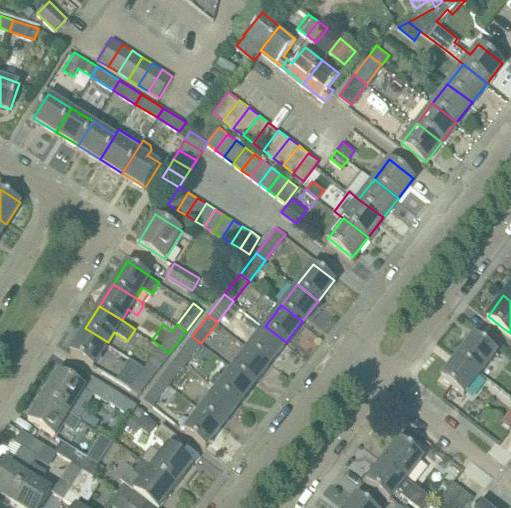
[(265,326),(249,346),(270,363),(286,342),(265,326)]
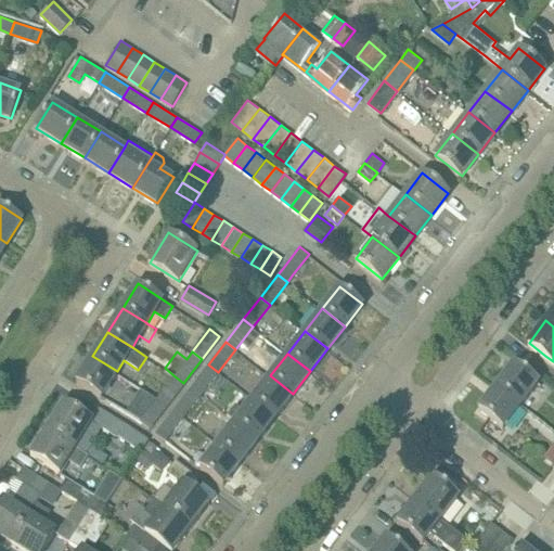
[(117,371),(92,356),(77,381),(102,396),(110,384),(118,389),(126,376),(117,371)]
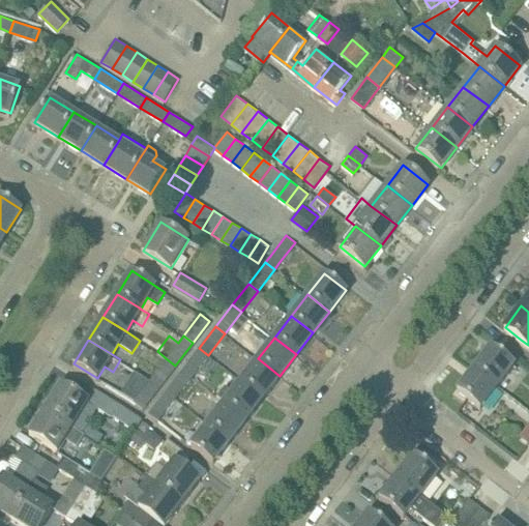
[(491,345),(474,367),(497,385),(515,362),(491,345)]
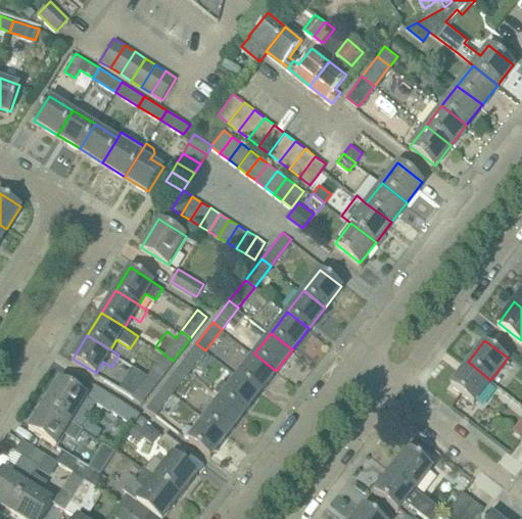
[(196,343),(180,365),(189,371),(189,372),(205,350),(196,343)]
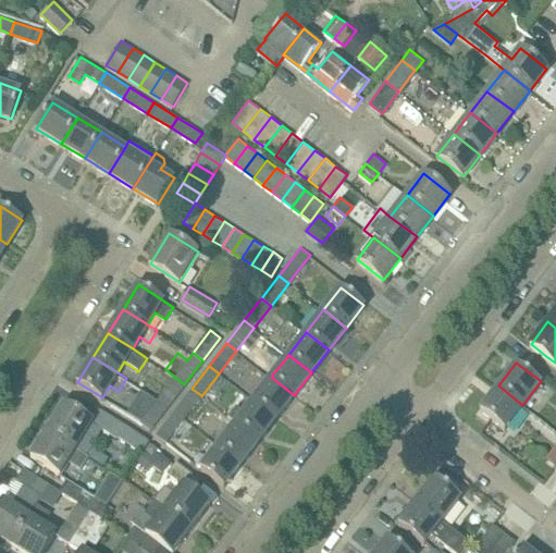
[(174,377),(158,398),(168,406),(184,384),(174,377)]
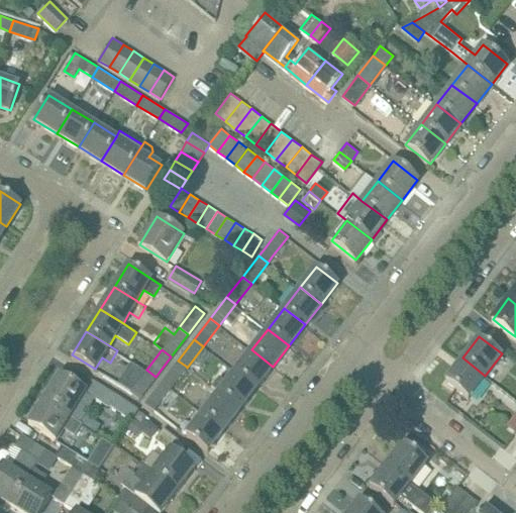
[(251,349),(235,371),(256,388),(273,367),(251,349)]
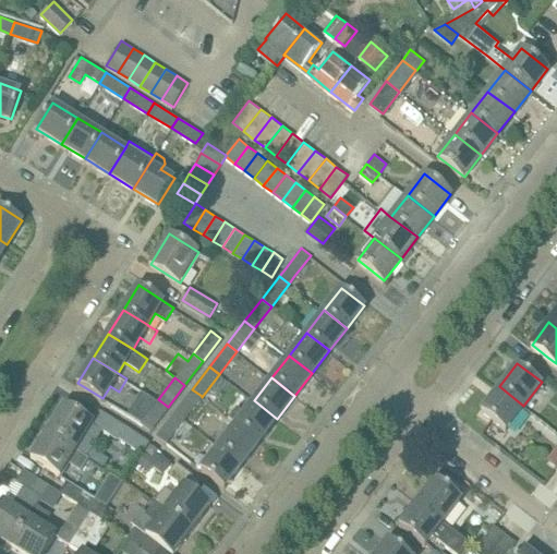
[(523,406),(499,386),(482,409),(506,429),(523,406)]
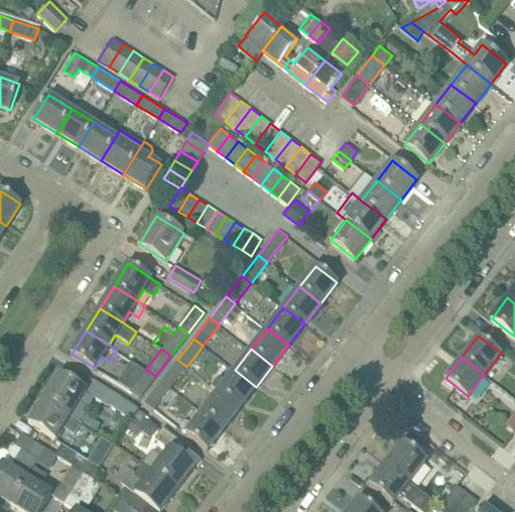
[(170,387),(186,366),(177,360),(161,380),(170,387)]
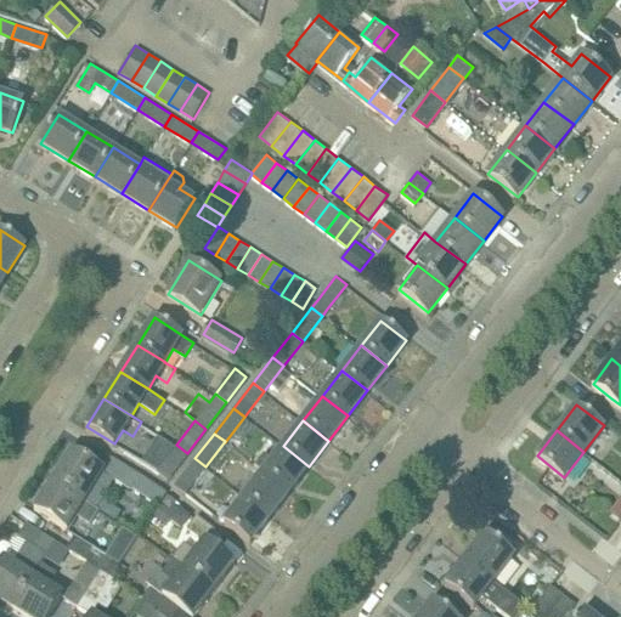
[(187,453),(176,445),(157,469),(168,477),(187,453)]
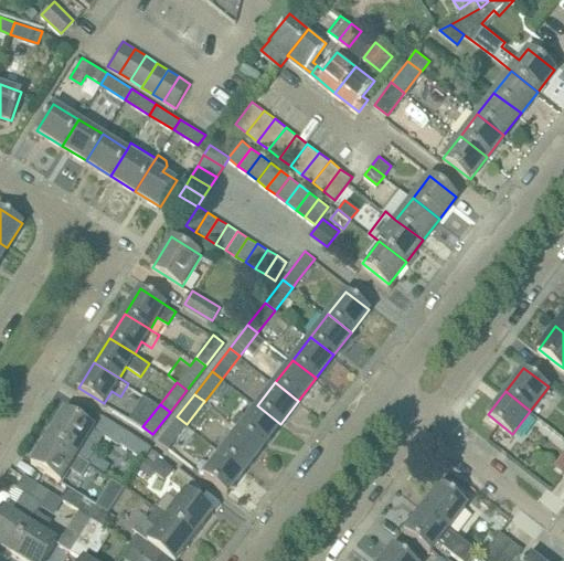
[(240,429),(263,446),(280,424),(257,405),(248,416),(240,410),(231,421),(240,429)]
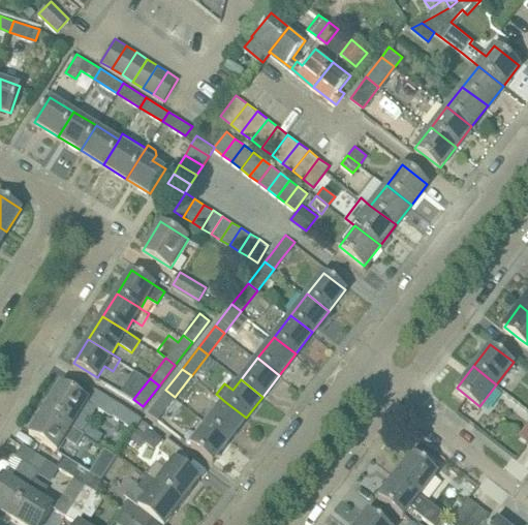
[(60,382),(44,407),(72,425),(88,400),(60,382)]
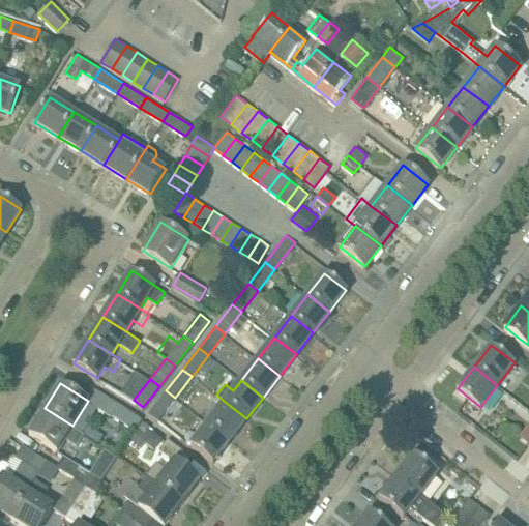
[(175,398),(166,390),(150,412),(159,419),(170,405),(177,410),(182,403),(175,398)]
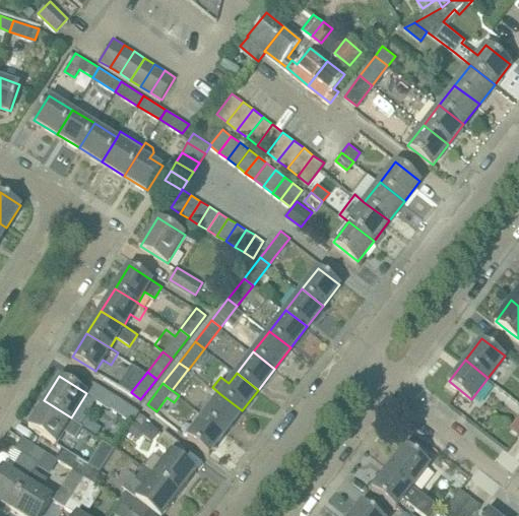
[(126,416),(117,431),(115,430),(109,439),(117,445),(140,410),(118,395),(117,395),(99,384),(90,395),(110,407),(111,406),(126,416)]
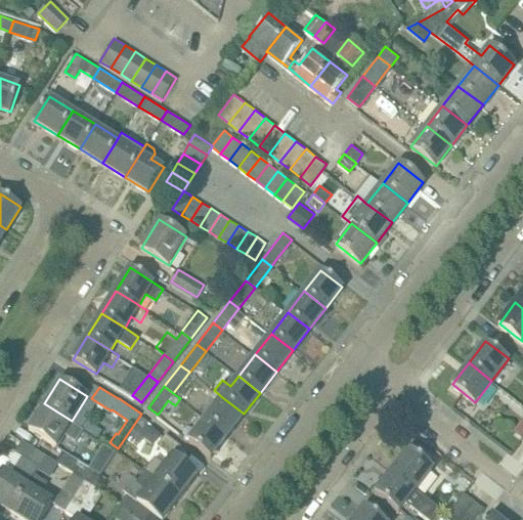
[(222,397),(206,419),(227,435),(244,414),(222,397)]
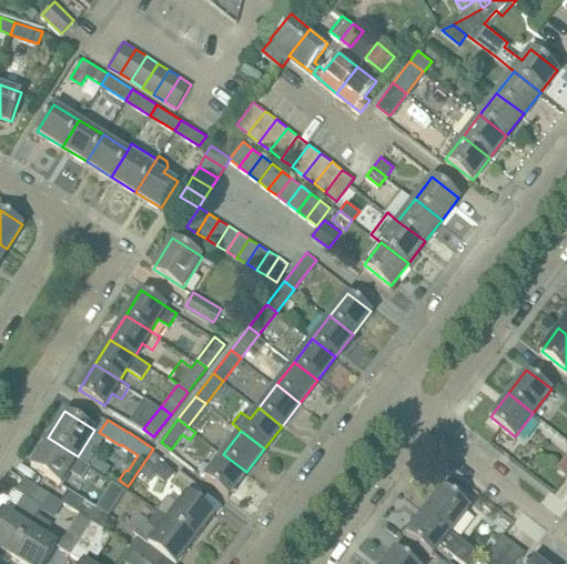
[(78,456),(48,437),(31,464),(61,483),(71,467),(82,474),(89,463),(78,456)]
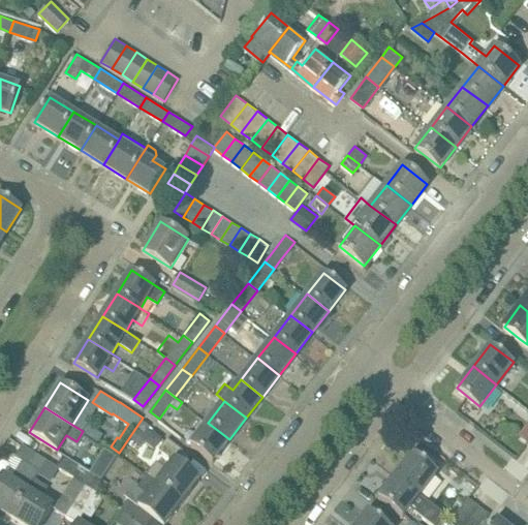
[(144,420),(138,427),(145,432),(149,427),(148,427),(150,425),(144,420)]
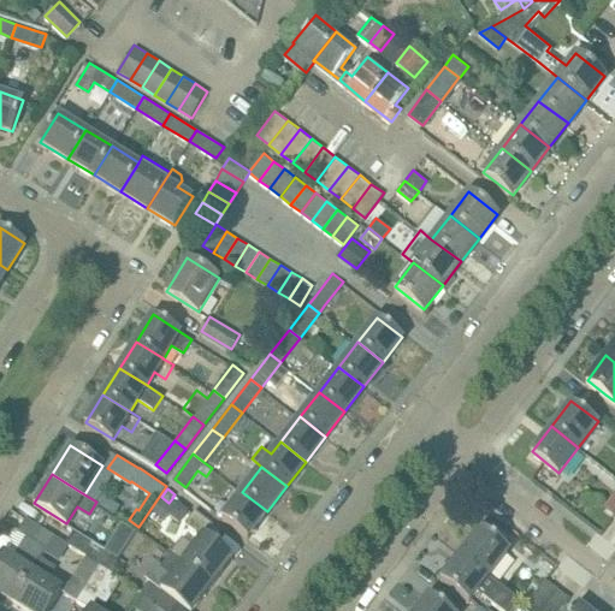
[(267,511),(242,492),(223,516),(248,537),(267,511)]
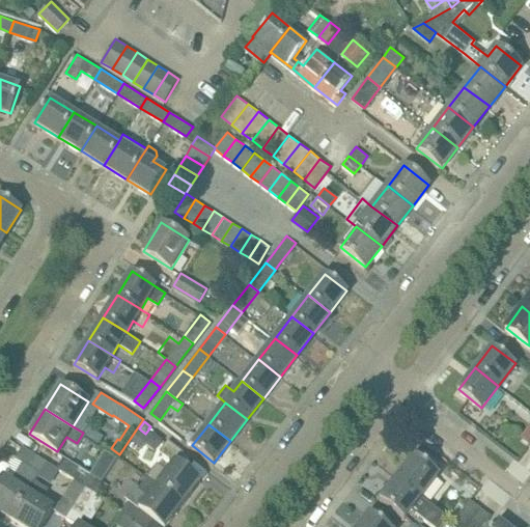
[(142,445),(143,444),(139,441),(145,434),(139,428),(132,438),(142,445)]
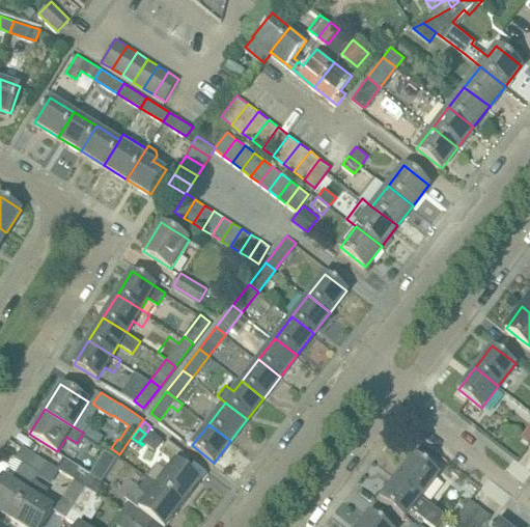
[(139,441),(143,444),(145,441),(155,448),(162,439),(149,428),(145,434),(139,441)]
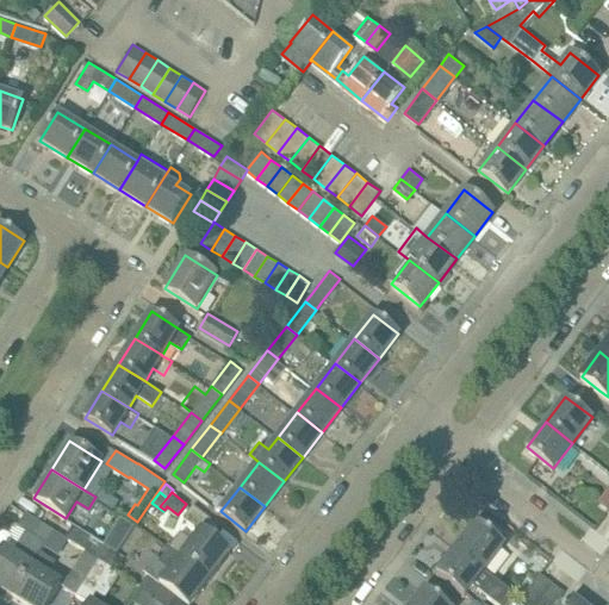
[(181,530),(168,546),(210,578),(231,552),(210,535),(219,523),(193,504),(184,516),(200,529),(192,538),(181,530)]
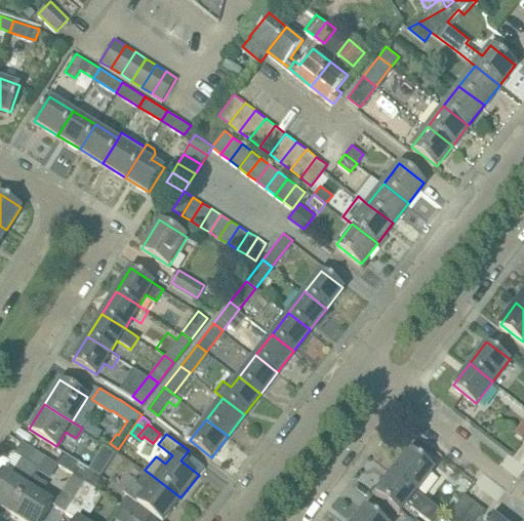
[(0,506),(11,513),(35,474),(36,474),(34,473),(45,454),(23,440),(15,451),(26,457),(13,476),(4,470),(0,475),(0,506)]
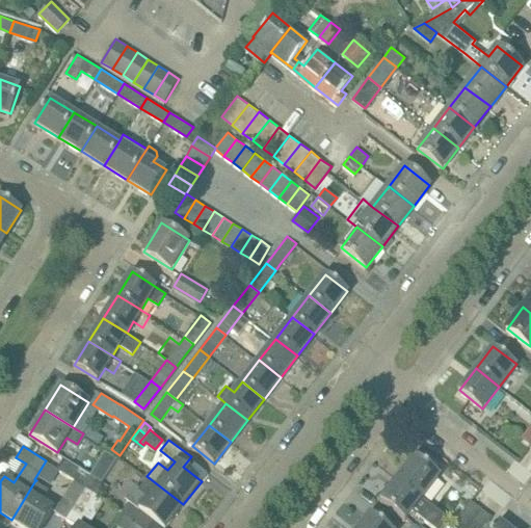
[(75,479),(86,486),(101,496),(109,483),(64,455),(56,467),(75,479)]
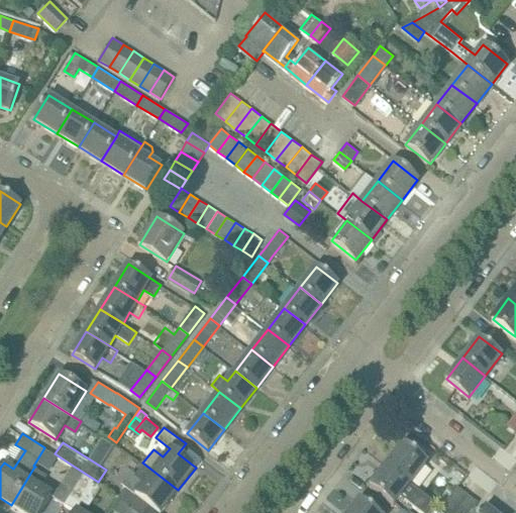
[(403,442),(387,464),(411,482),(427,460),(403,442)]
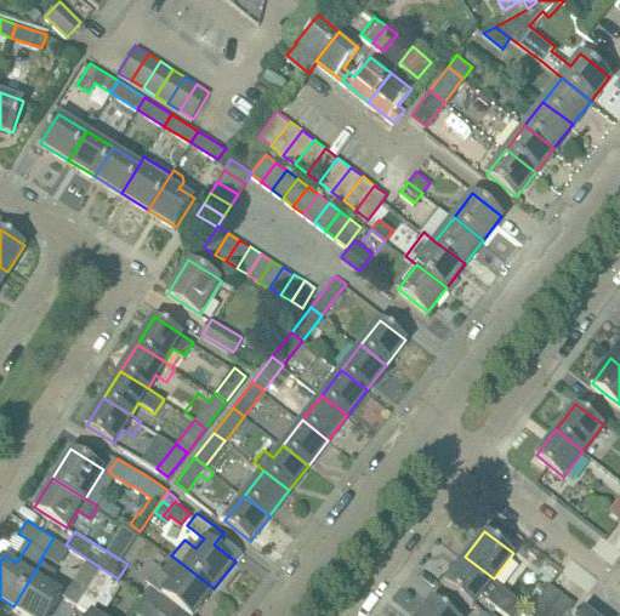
[(549,585),(550,582),(556,575),(519,547),(512,557),(549,585)]
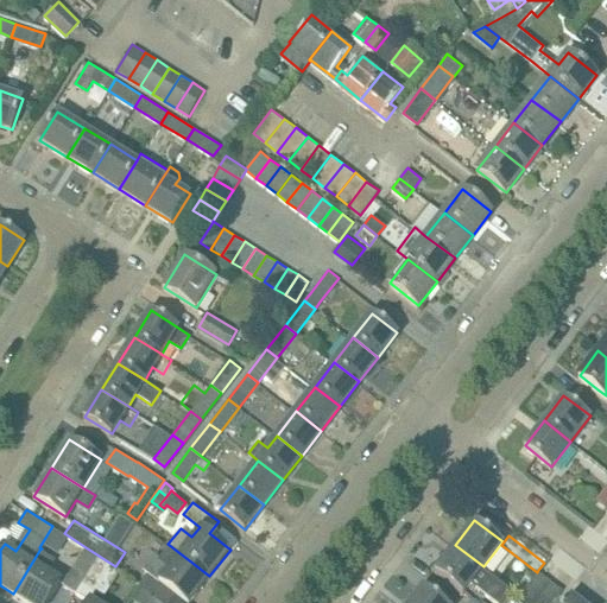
[(139,583),(165,602),(168,602),(176,592),(189,602),(209,576),(168,544),(158,557),(156,554),(145,567),(149,570),(139,583)]
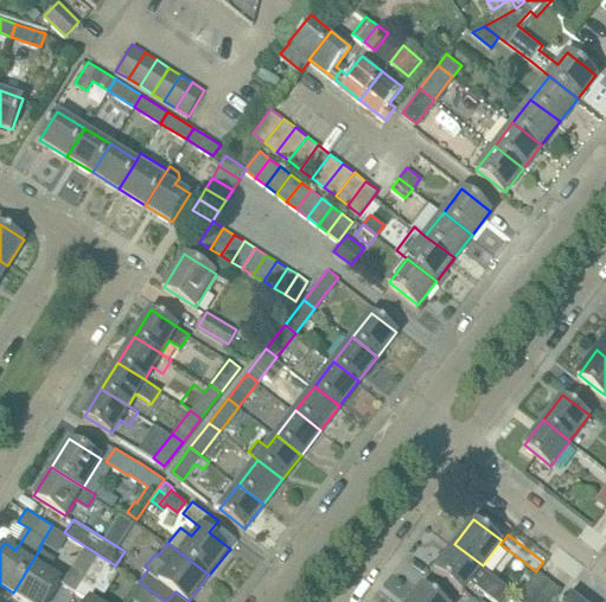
[(483,565),(454,544),(434,569),(463,590),(473,577),(478,581),(476,583),(498,601),(503,601),(514,589),(483,565)]
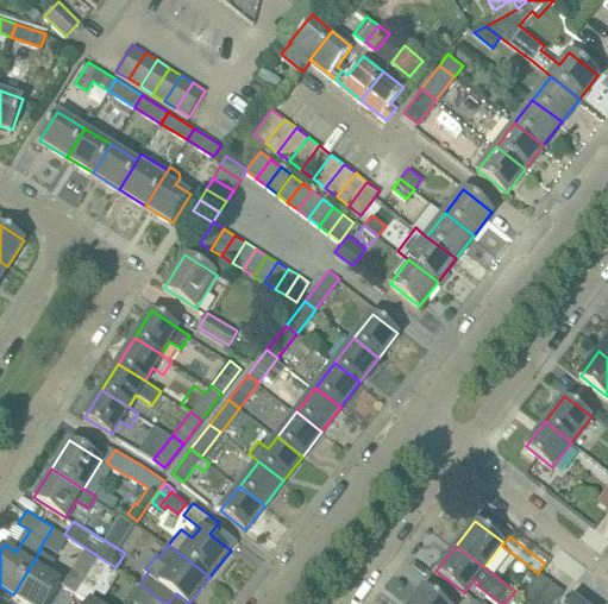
[(99,557),(86,548),(69,574),(67,572),(61,580),(61,582),(75,591),(81,582),(82,583),(99,557)]
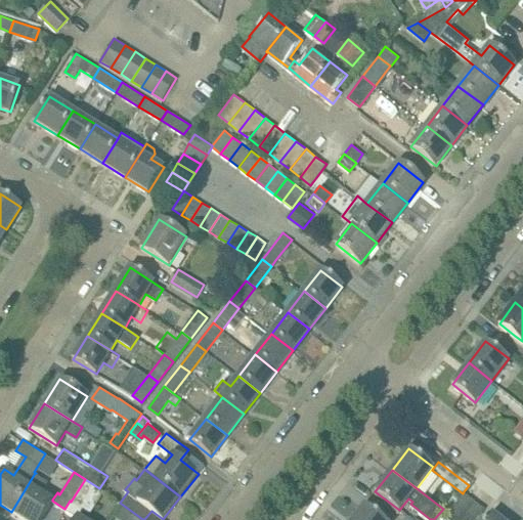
[(48,481),(35,473),(11,512),(24,519),(39,519),(52,501),(52,500),(41,492),(48,481)]
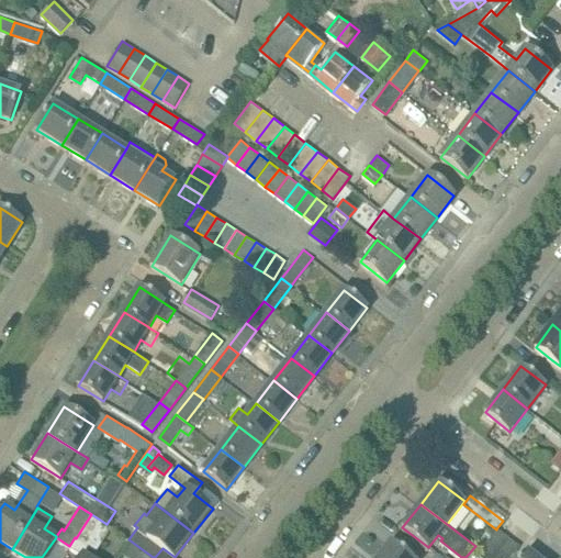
[(107,525),(107,524),(91,514),(76,538),(87,545),(88,543),(97,547),(103,536),(109,540),(115,531),(107,525)]
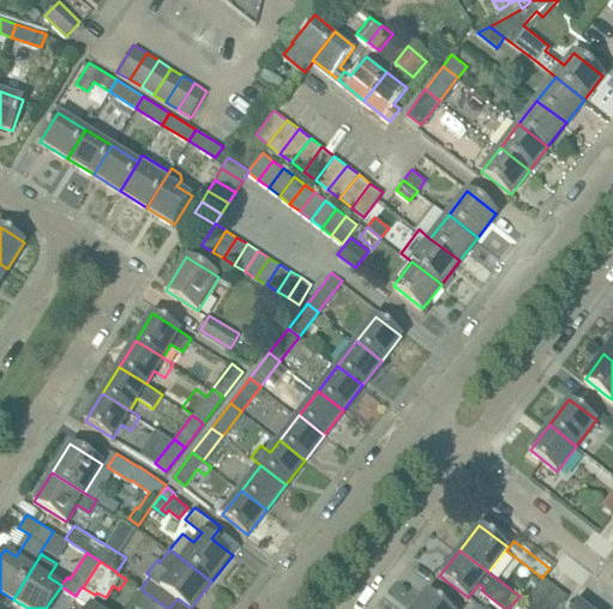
[(522,604),(528,608),(556,608),(568,595),(545,577),(522,604)]
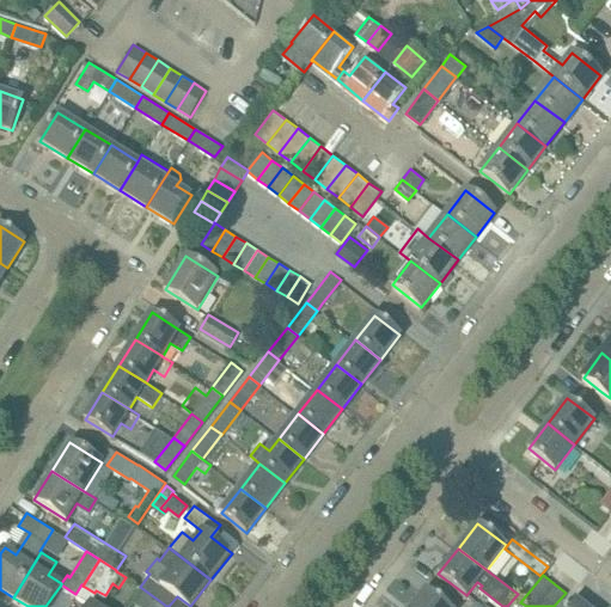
[(447,606),(426,589),(411,606),(447,606)]
